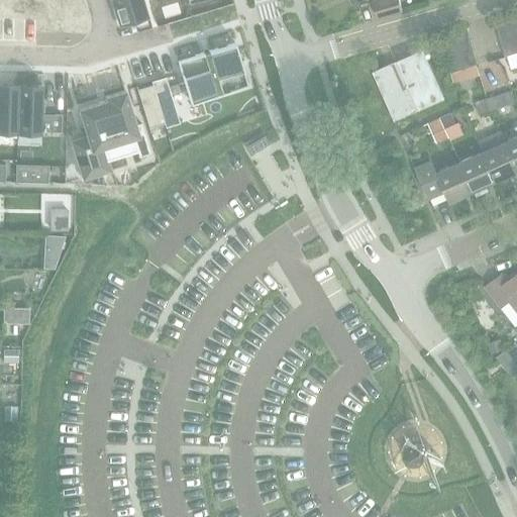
[(109,0),(112,8),(115,7),(120,25),(148,17),(142,0),(109,0)]
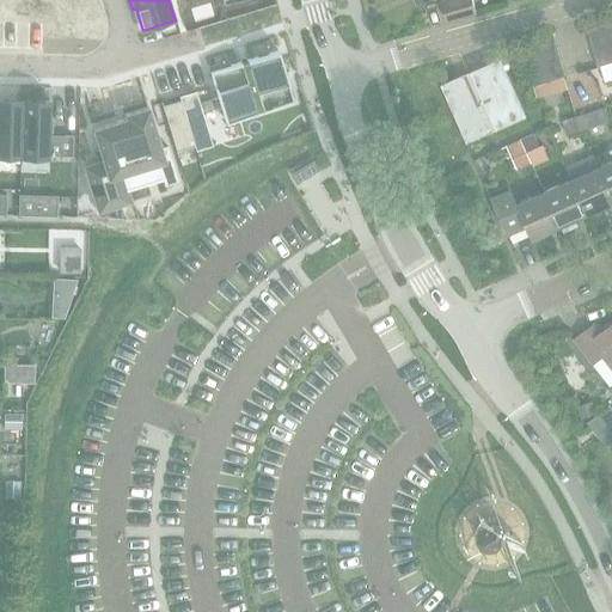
[(445,0),(442,1),(447,20),(476,12),(472,0),(445,0)]
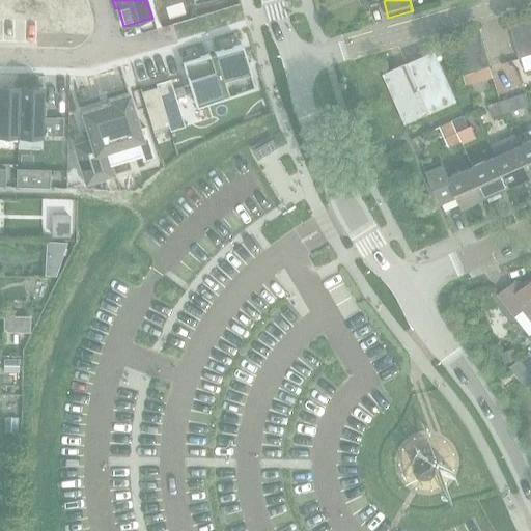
[(530,40),(530,15),(507,22),(514,46),(530,40)]
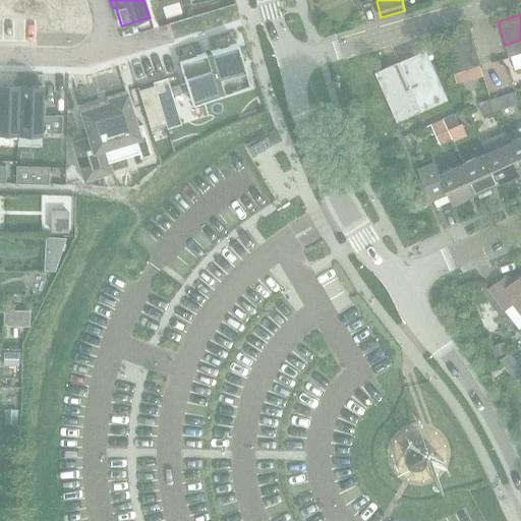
[(448,36),(451,47),(474,40),(471,29),(448,36)]
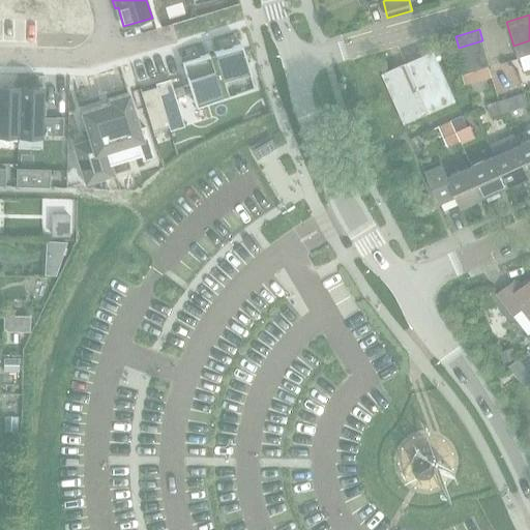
[(463,60),(487,53),(482,40),(459,48),(463,60)]
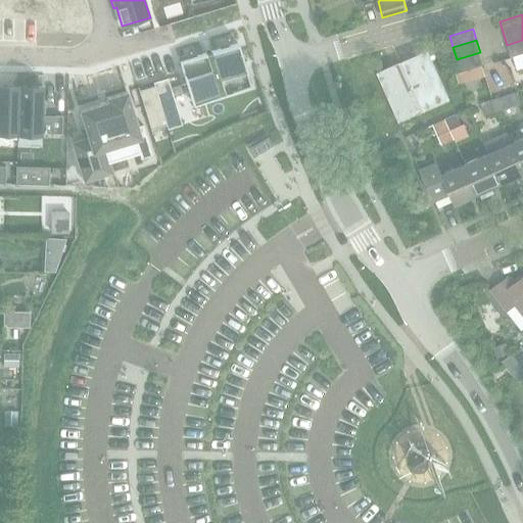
[(522,52),(522,40),(507,45),(510,56),(522,52)]
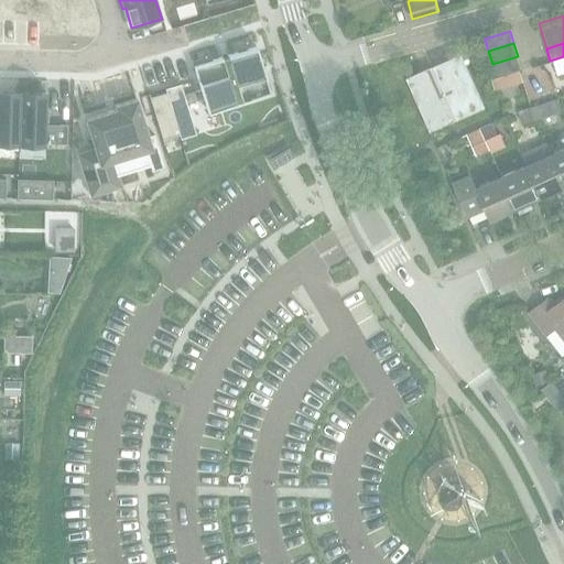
[(255,45),(192,65),(206,111),(269,91),(255,45)]
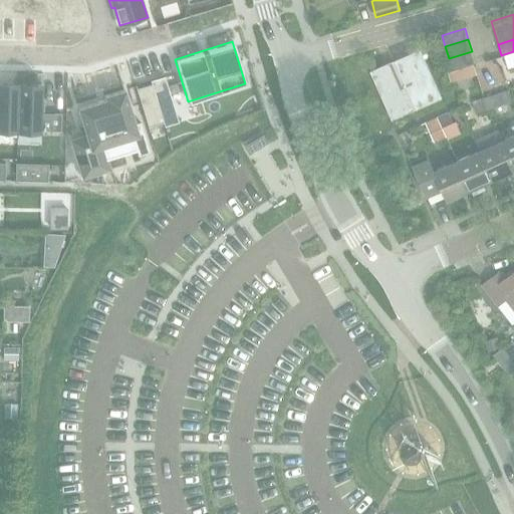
[(394,117),(443,95),(421,48),(371,71),(394,117)]
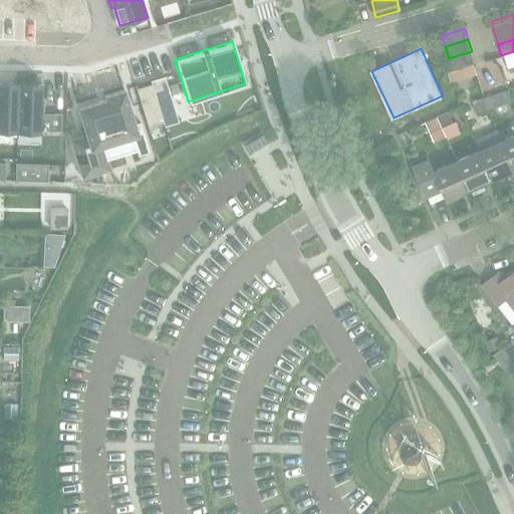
[(475,62),(472,51),(449,58),(452,69),(475,62)]
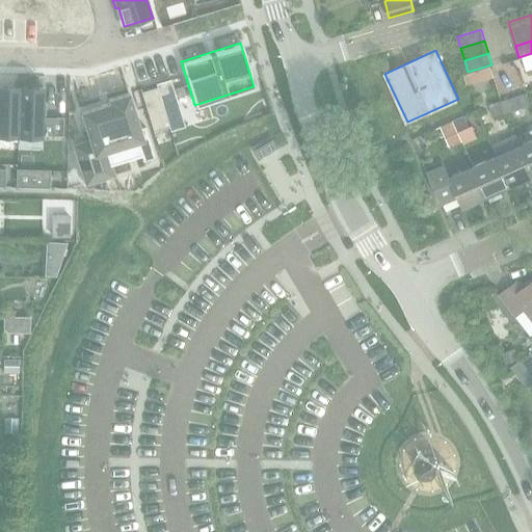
[(169,78),(155,82),(156,86),(159,96),(174,90),(169,78)]
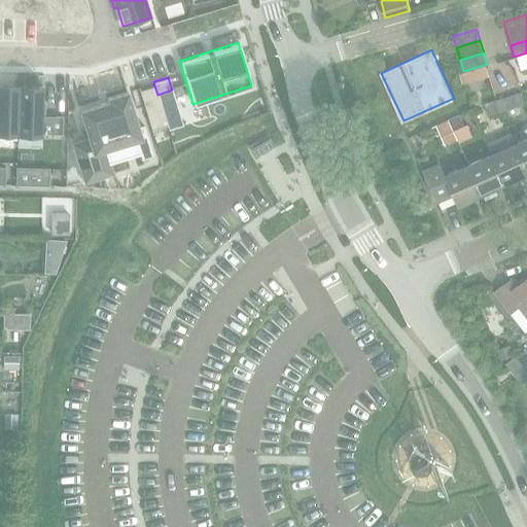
[(0,132),(16,133),(18,85),(0,84),(0,132)]
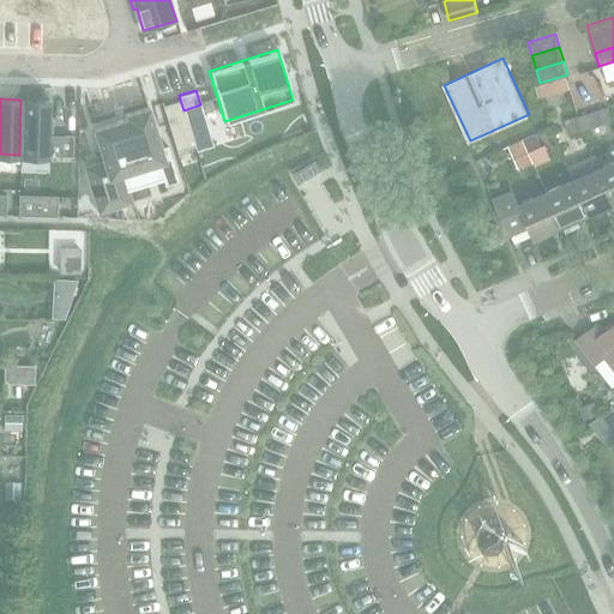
[(20,100),(19,155),(71,156),(72,134),(48,134),(49,101),(20,100)]
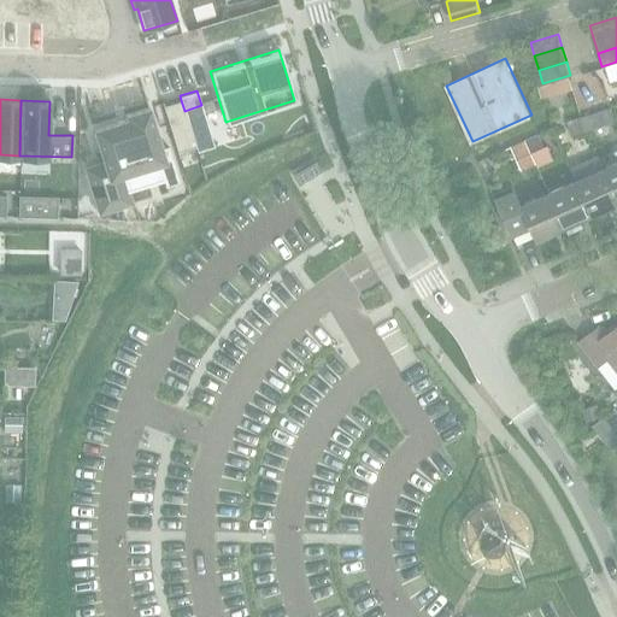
[(181,100),(163,106),(176,152),(195,146),(184,111),(181,100)]
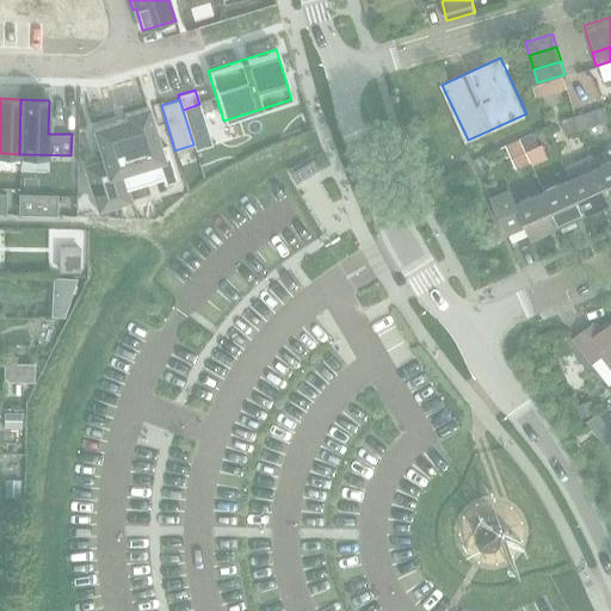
[(102,160),(84,165),(97,210),(129,201),(121,172),(156,161),(162,184),(176,180),(167,152),(161,153),(147,106),(123,113),(124,117),(92,128),(102,160)]
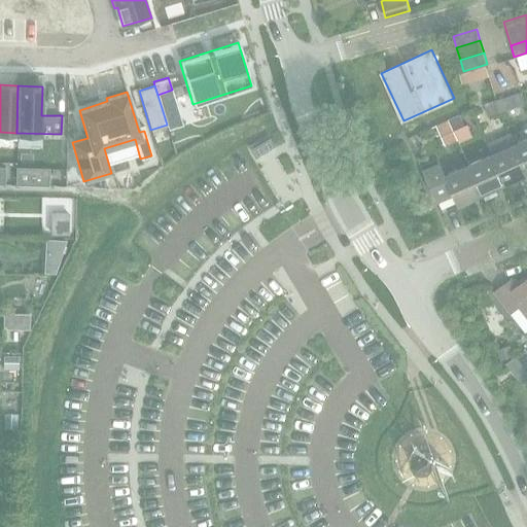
[(521,92),(496,99),(499,111),(524,104),(521,92)]
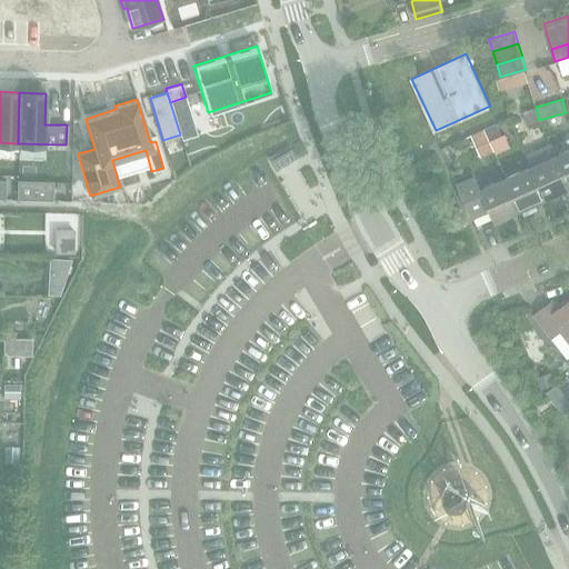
[(539,120),(536,107),(522,111),(527,123),(539,120)]
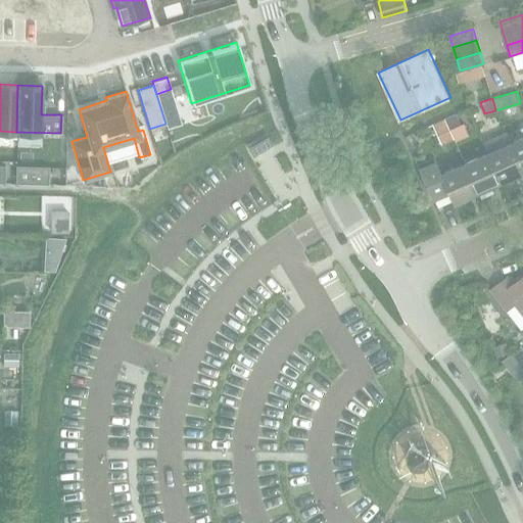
[(445,117),(450,129),(461,125),(456,113),(445,117)]
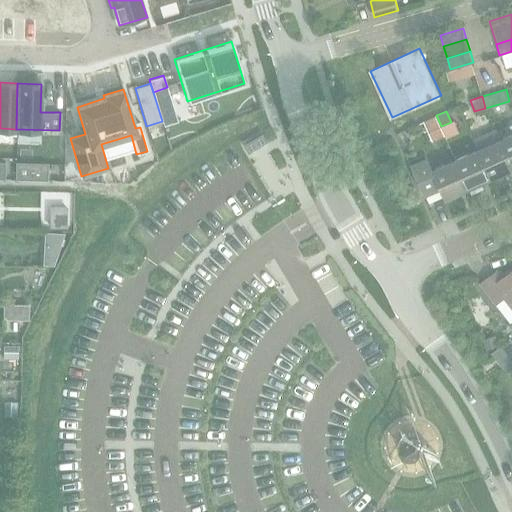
[(430,131),(441,126),(436,115),(425,120),(430,131)]
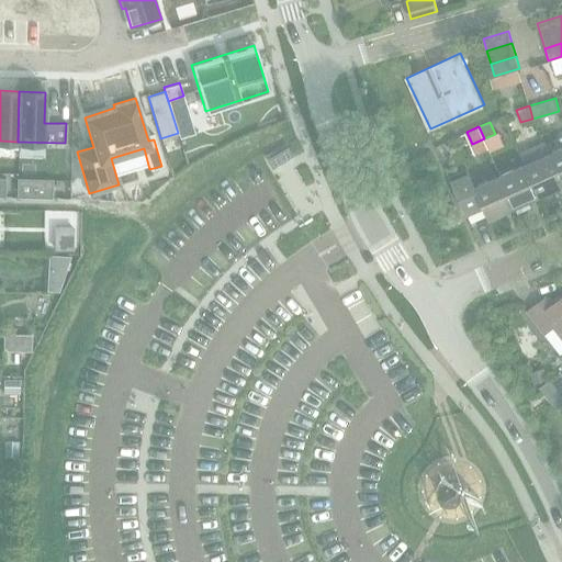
[(520,153),(525,164),(539,195),(561,184),(548,153),(543,142),(520,153)]
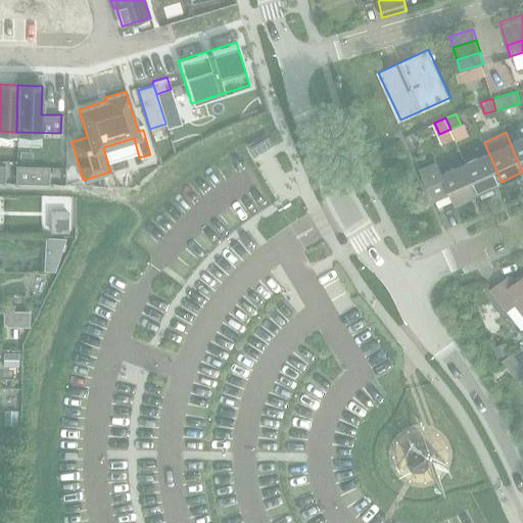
[(522,136),(510,142),(522,172),(522,136)]
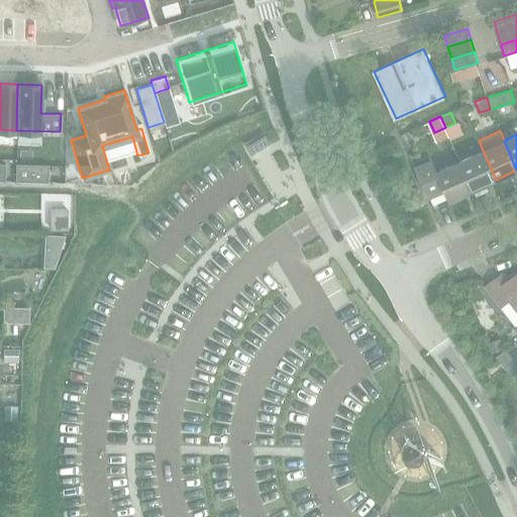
[(265,136),(247,146),(250,151),(251,152),(269,142),(265,136)]
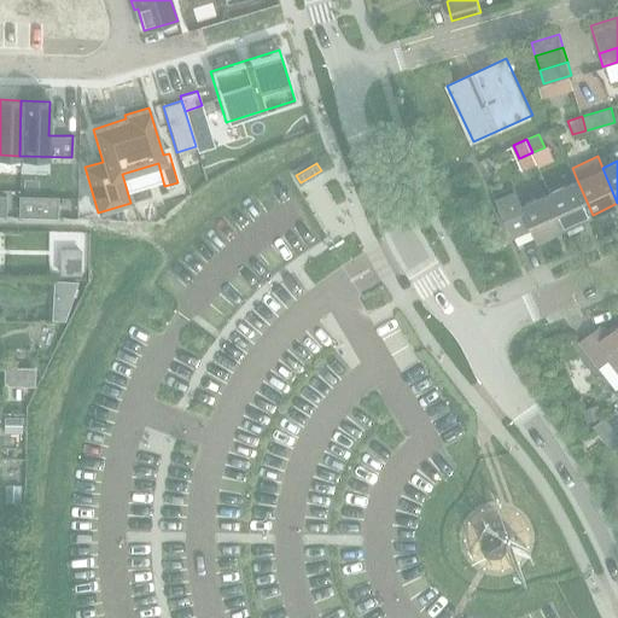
[(577,180),(549,192),(565,227),(593,215),(577,180)]
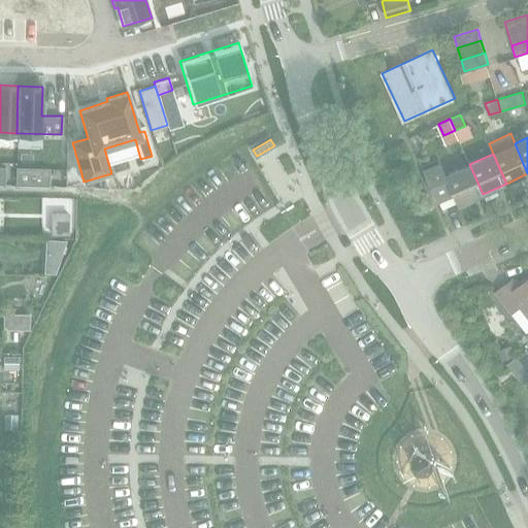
[(440,163),(423,170),(437,201),(454,194),(458,204),(483,194),(469,164),(444,175),(440,163)]
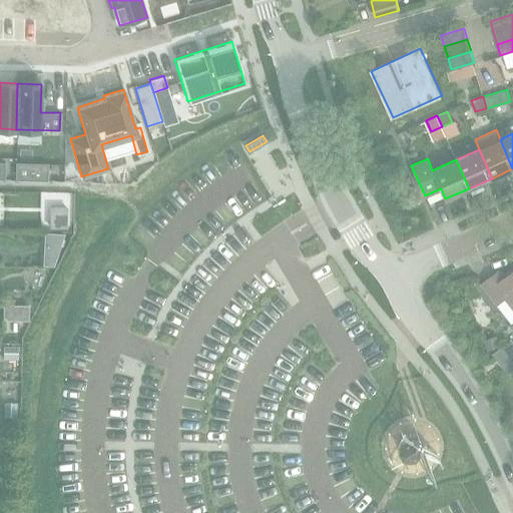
[(14,179),(46,180),(46,179),(47,163),(15,162),(14,179)]
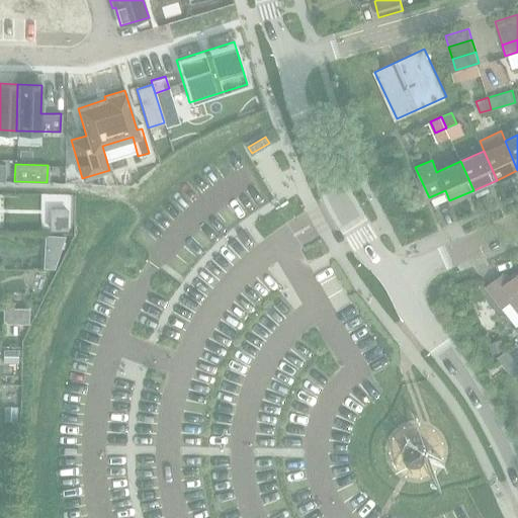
[(517,309),(517,274),(509,281),(503,274),(488,286),(503,307),(511,299),(517,309)]
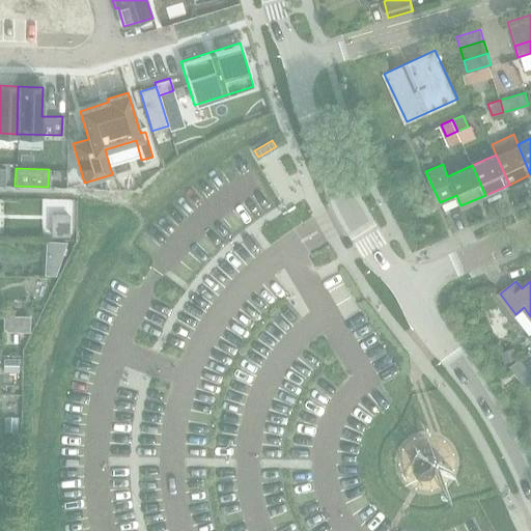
[(440,469),(441,467),(441,465),(441,463),(441,460),(440,458),(439,456),(438,455),(437,453),(435,452),(432,451),(431,450),(429,449),(427,449),(424,449),(422,450),(420,450),(419,451),(417,452),(415,454),(414,456),(413,457),(412,459),(412,462),(412,464),(412,466),(413,469),(414,470),(415,472),(416,474),(418,475),(420,476),(422,477),(424,478),(426,478),(428,478),(430,477),(432,477),(435,476),(436,474),(438,473),(439,471),(440,469)]
